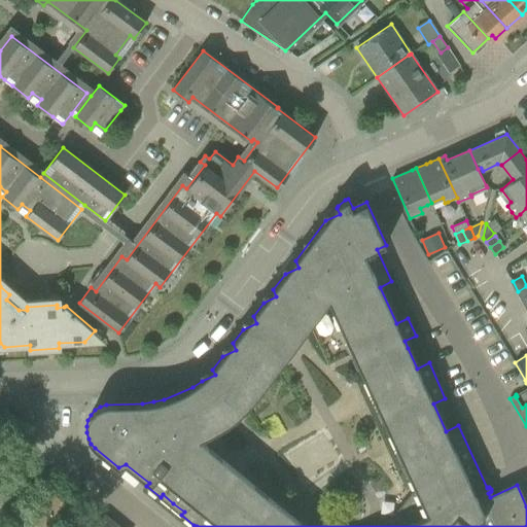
[(118,526),(104,515),(93,526),(118,526)]
